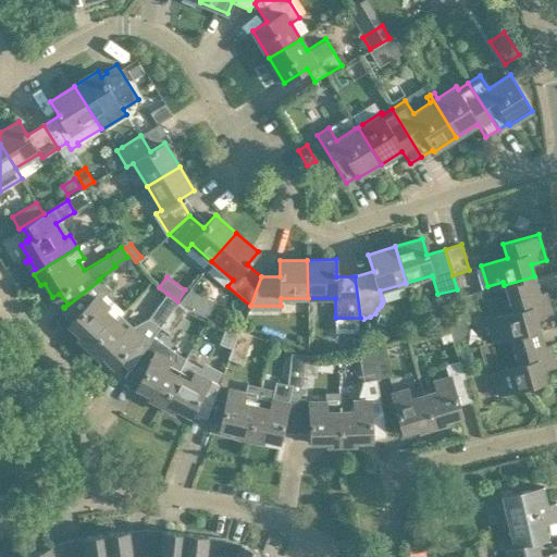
[(534,276),(504,285),(510,310),(485,318),(492,342),(509,338),(540,329),(536,318),(552,313),(545,292),(539,293),(534,276)]
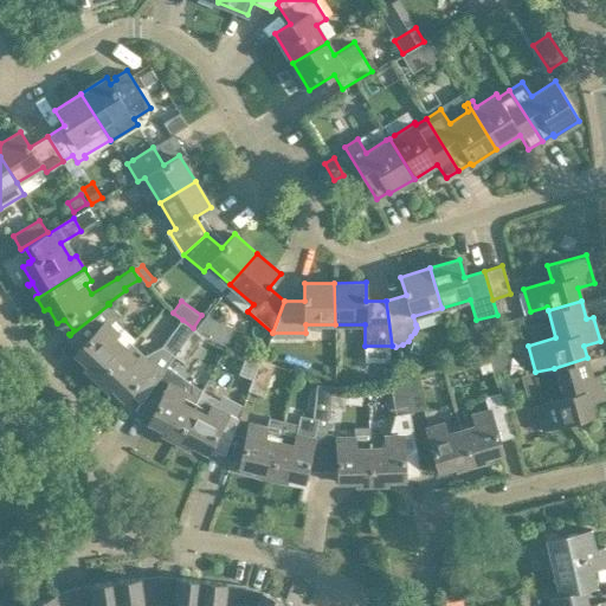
[(109,304),(70,335),(81,348),(75,354),(86,365),(84,368),(96,379),(126,348),(134,339),(114,320),(120,314),(109,304)]
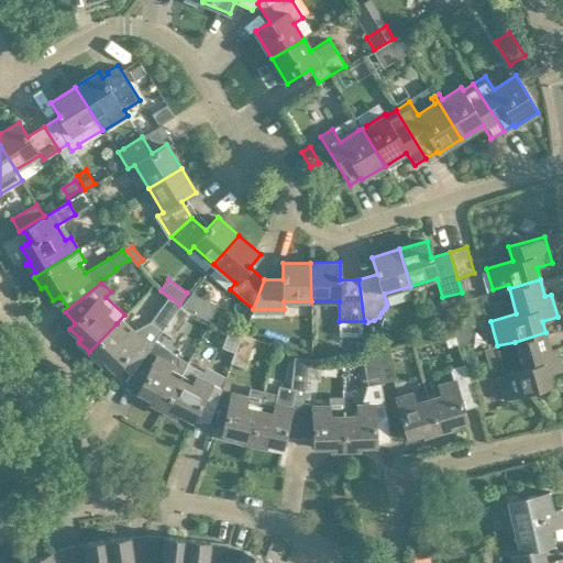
[(169,297),(151,322),(162,330),(178,306),(179,305),(169,297)]
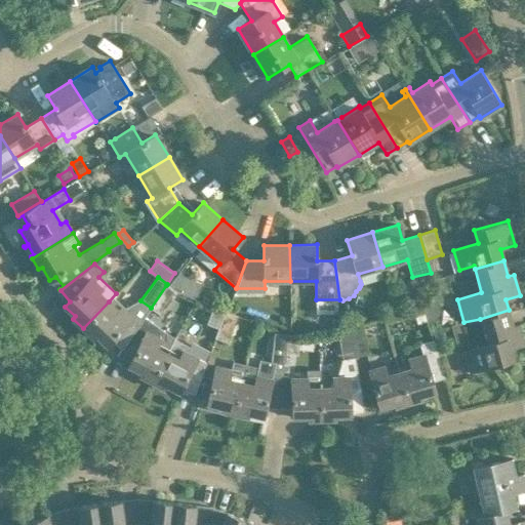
[(109,301),(83,328),(92,337),(95,335),(107,346),(133,317),(121,306),(118,310),(109,301)]
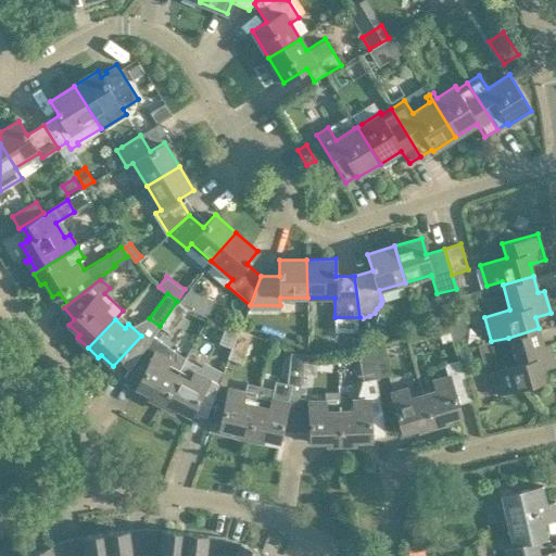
[(226,324),(219,342),(231,346),(227,357),(228,357),(239,329),(226,324)]
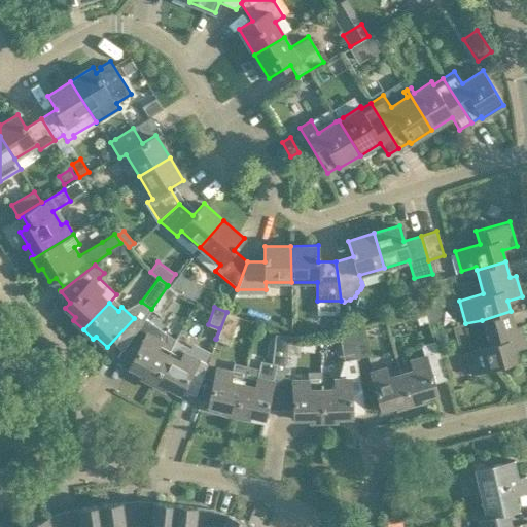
[(489,348),(466,354),(471,374),(515,361),(512,350),(526,346),(521,325),(515,327),(511,311),(482,320),(489,348)]
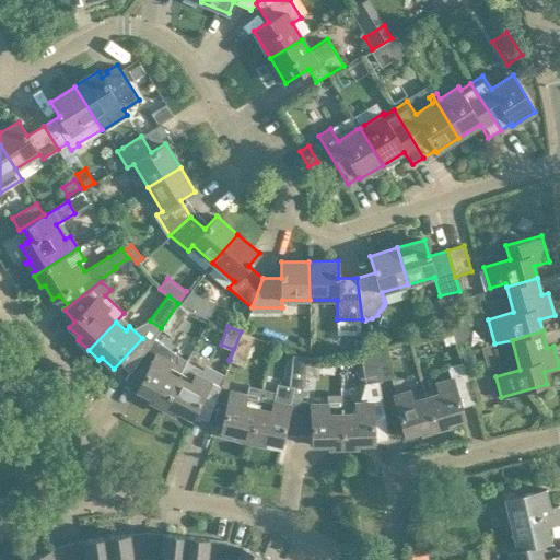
[(241,331),(230,360),(243,364),(253,336),(241,331)]
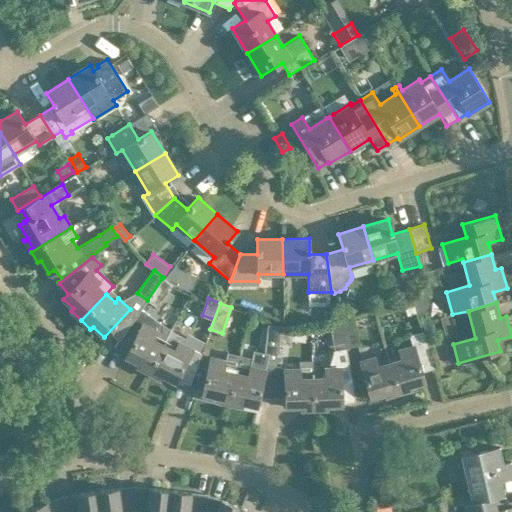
[(324,308),(325,321),(338,319),(336,306),(324,308)]
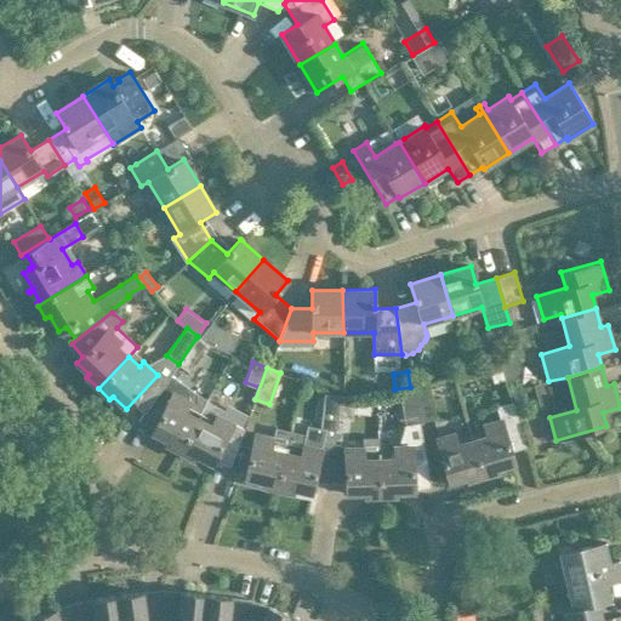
[(524,388),(529,408),(553,402),(548,382),(524,388)]
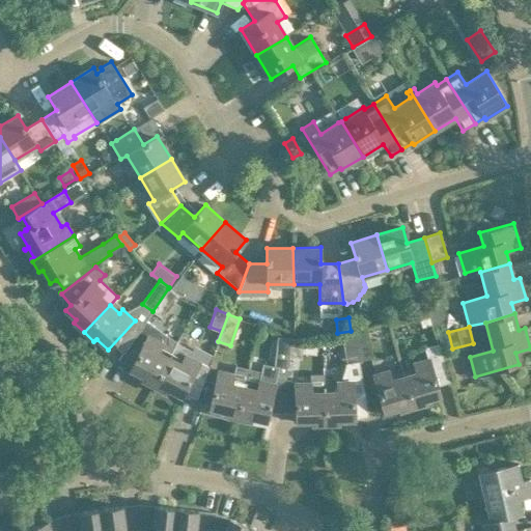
[(367,329),(354,332),(359,361),(372,359),(367,329)]
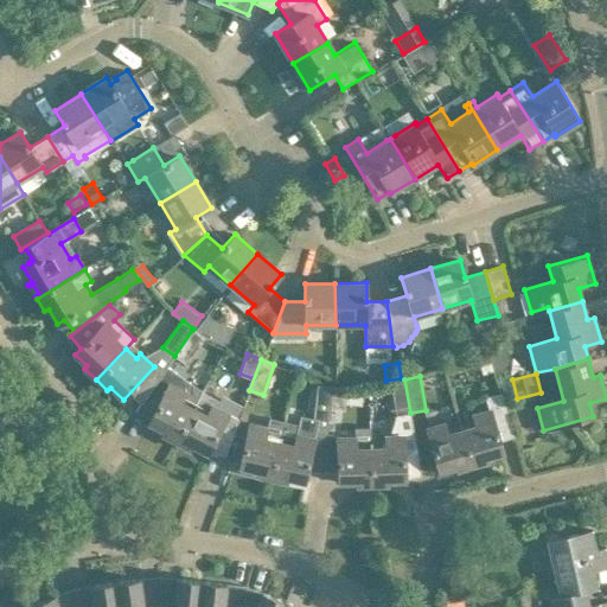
[(390,382),(396,415),(410,413),(404,379),(390,382)]
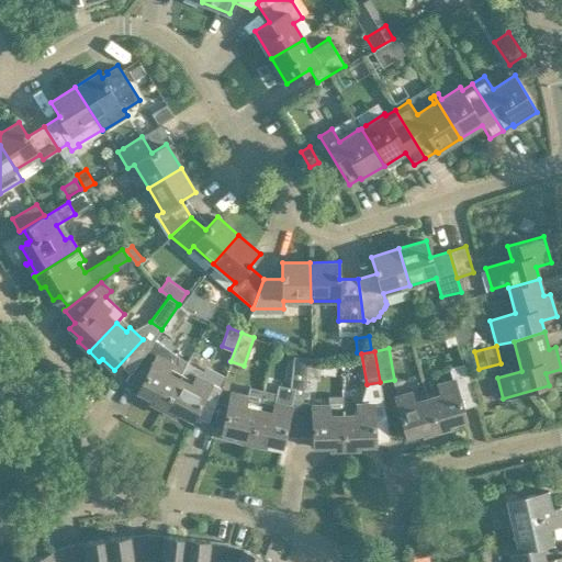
[(157,355),(147,372),(137,391),(152,398),(149,403),(163,409),(188,361),(171,352),(167,360),(157,355)]
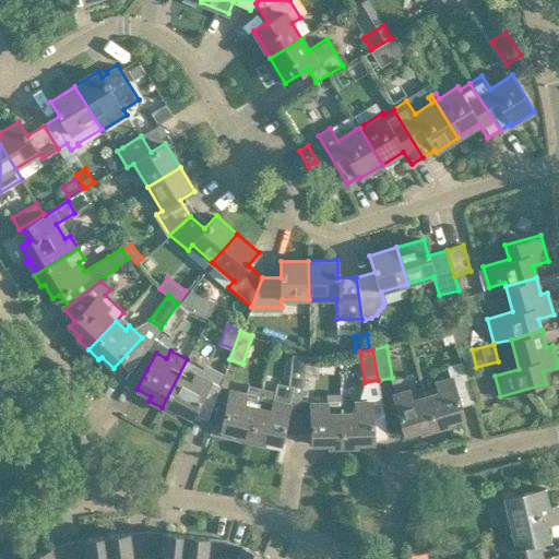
[(285,384),(283,399),(289,400),(300,401),(304,376),(305,356),(292,354),(288,383),(285,383),(285,384)]
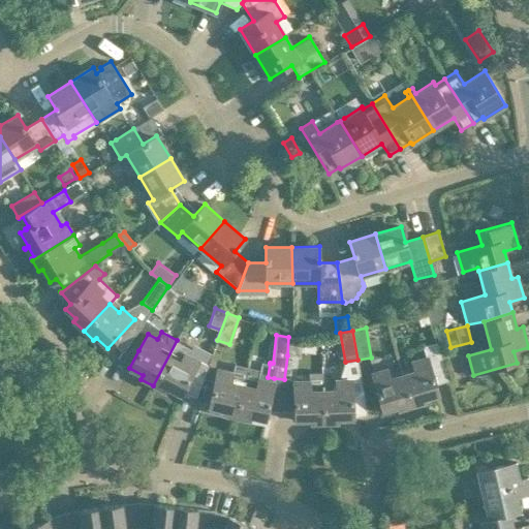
[(288,337),(287,355),(300,356),(302,338),(288,337)]
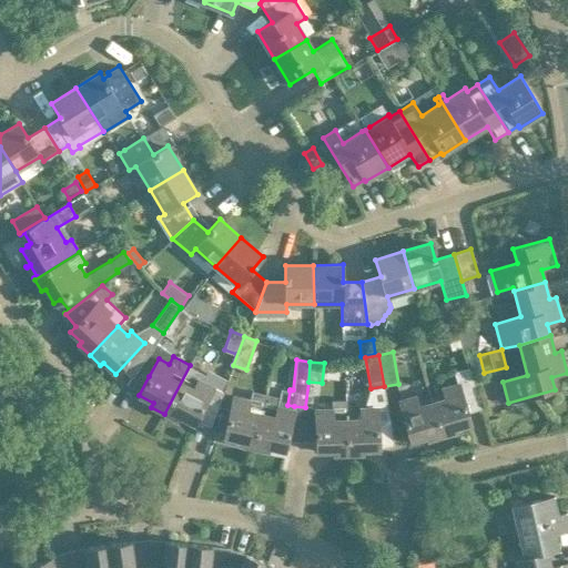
[(190,365),(164,414),(178,421),(180,417),(194,424),(205,402),(217,407),(223,393),(200,381),(203,373),(190,365)]
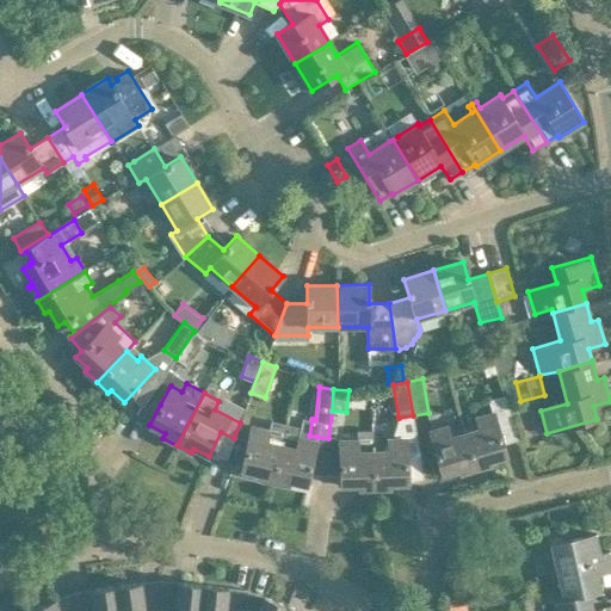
[(479,426),(464,431),(475,469),(491,464),(488,461),(505,455),(503,444),(517,439),(504,395),(488,400),(492,413),(475,418),(479,426)]
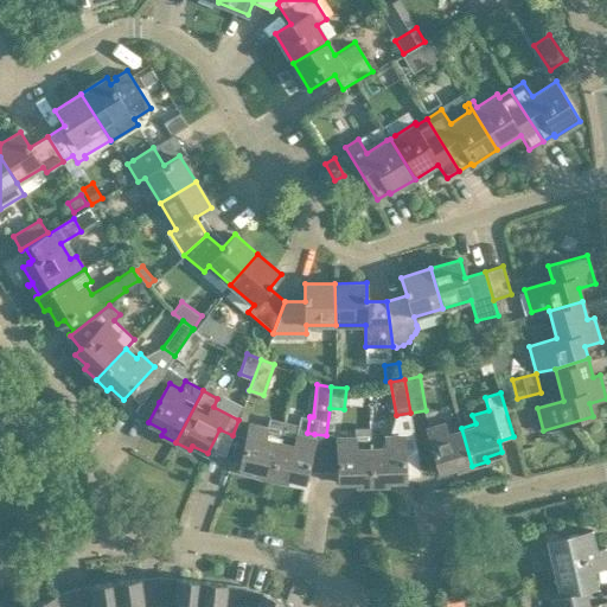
[(287,478),(304,481),(314,434),(307,433),(310,417),(299,415),(295,434),(281,432),(270,479),(286,483),(287,478)]
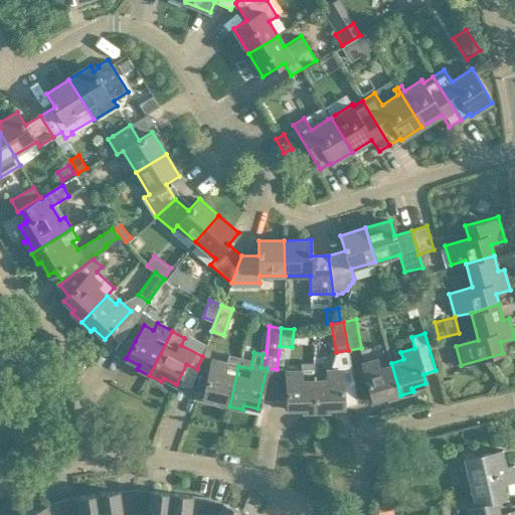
[(229,406),(238,366),(211,359),(203,396),(217,399),(216,403),(229,406)]
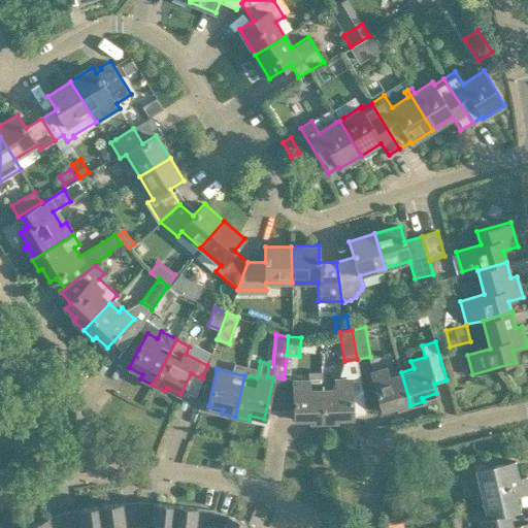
[(371,372),(376,390),(382,409),(396,405),(397,409),(410,405),(401,372),(389,375),(387,368),(371,372)]
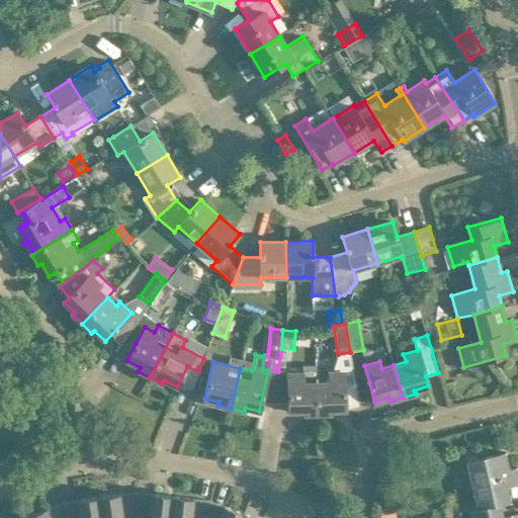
[(327,376),(316,377),(318,414),(331,414),(331,410),(345,410),(344,371),(327,372),(327,376)]
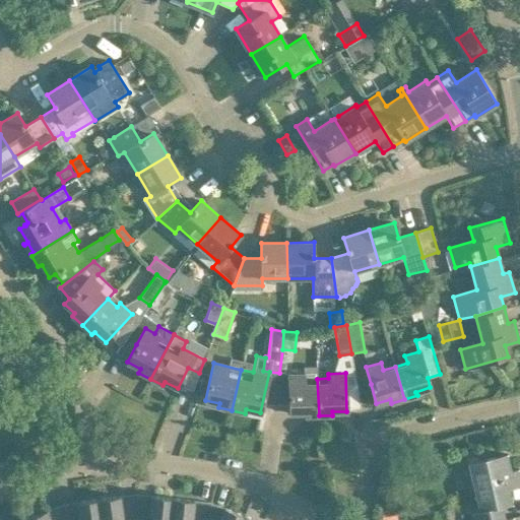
[(288,375),(289,393),(289,413),(305,412),(305,416),(319,415),(317,379),(305,379),(305,375),(288,375)]
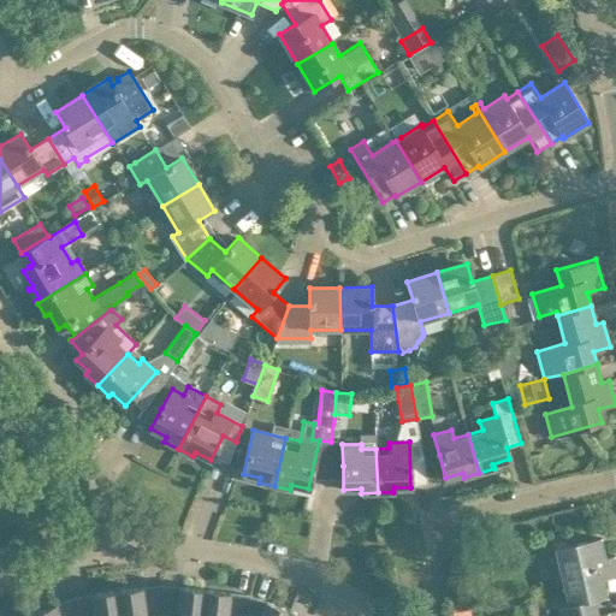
[(554,549),(560,572),(568,605),(596,599),(606,597),(603,579),(615,575),(615,561),(615,556),(605,557),(600,538),(554,549)]
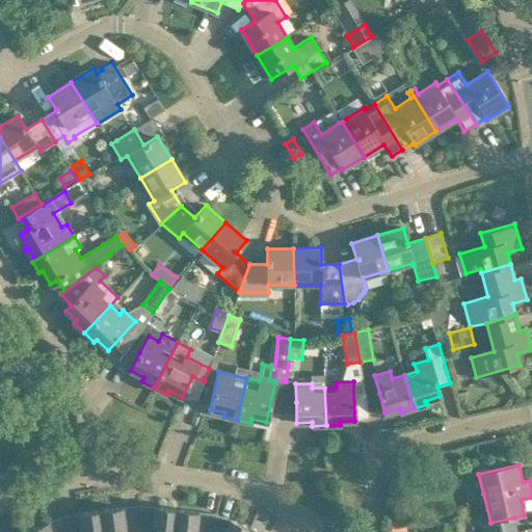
[(125,531),(123,507),(101,510),(103,531),(134,531),(128,531),(125,531)]
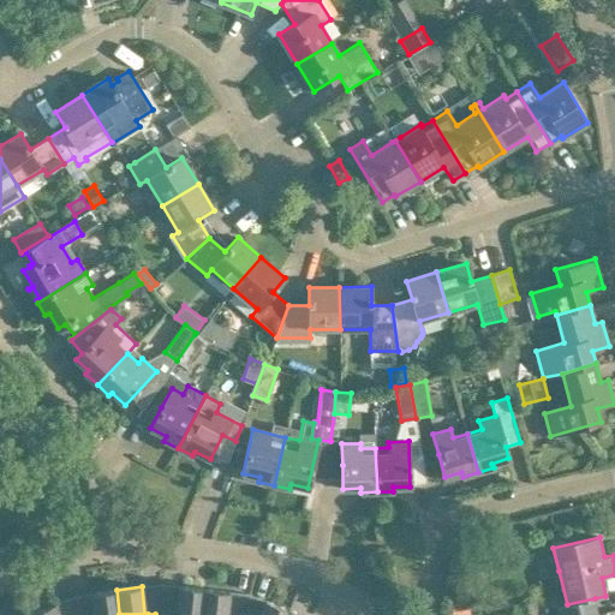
[(179,586),(177,610),(175,614),(166,614),(201,614),(204,589),(179,586)]
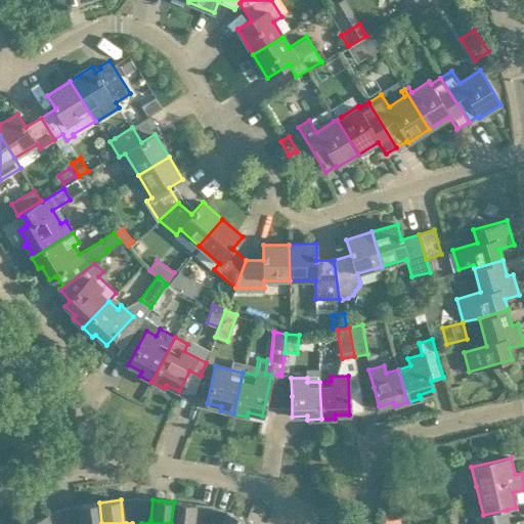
[(174,501),(171,523),(192,523),(195,504),(174,501)]
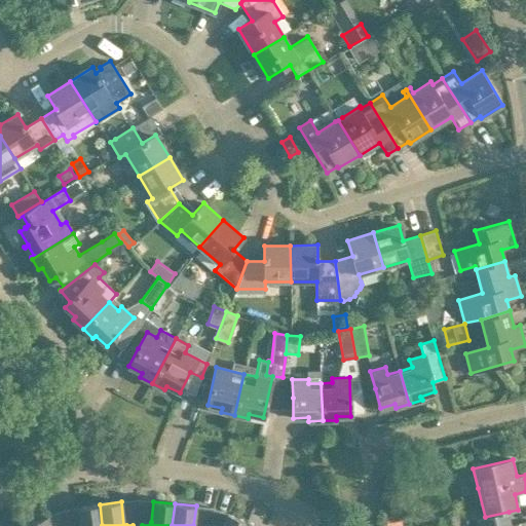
[(78,508),(80,525),(102,525),(100,504),(78,508)]
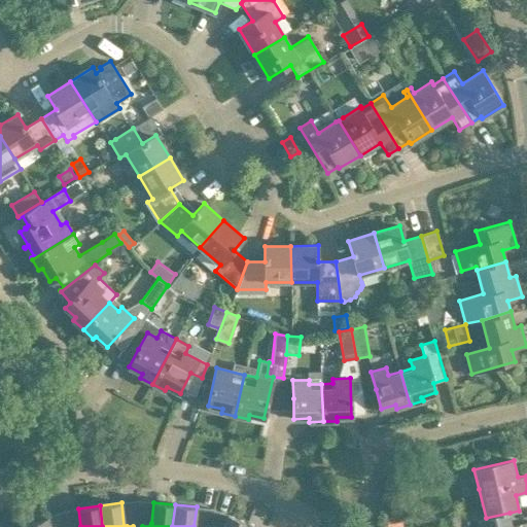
[(451,517),(453,524),(477,519),(475,511),(451,517)]
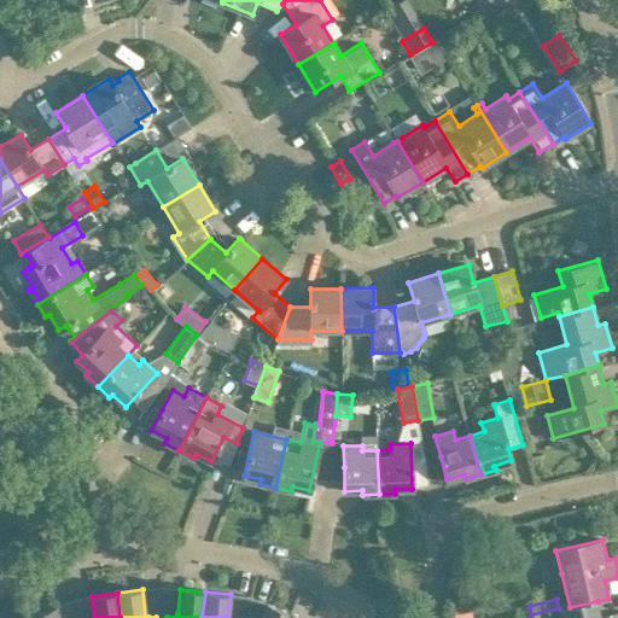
[(598,601),(570,607),(558,610),(559,617),(611,617),(611,614),(601,617),(598,601)]
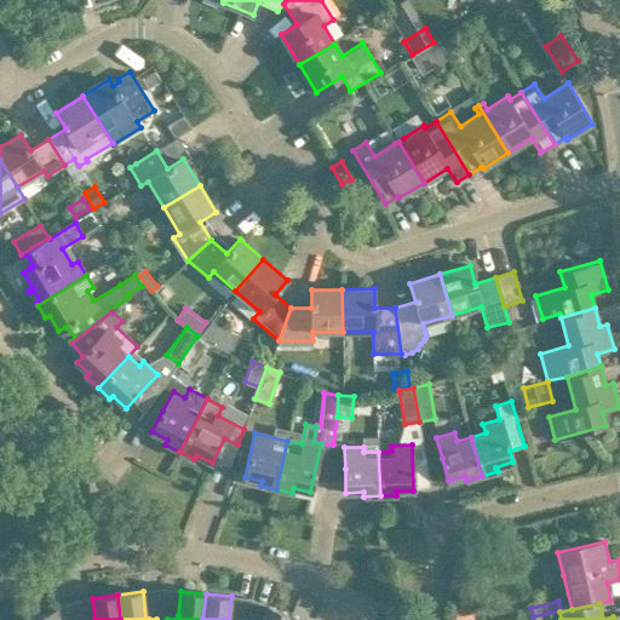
[(453,607),(454,619),(474,619),(472,604),(453,607)]
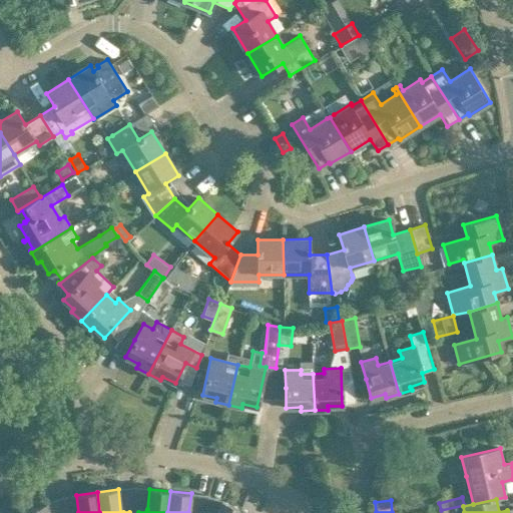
[(221,501),(216,512),(238,512),(241,508),(221,501)]
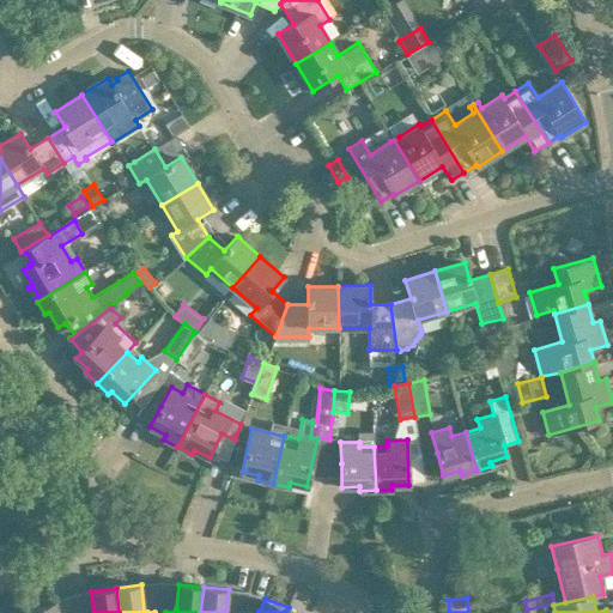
[(59,612),(55,601),(31,611),(32,612),(59,612)]
